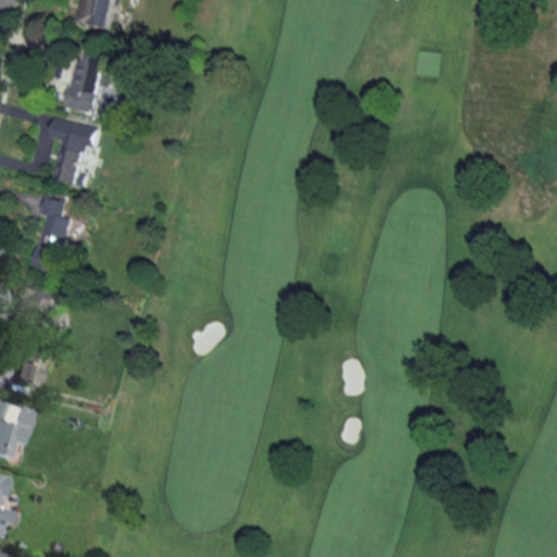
[(115,0),(81,0),(77,22),(112,27),(115,0)]
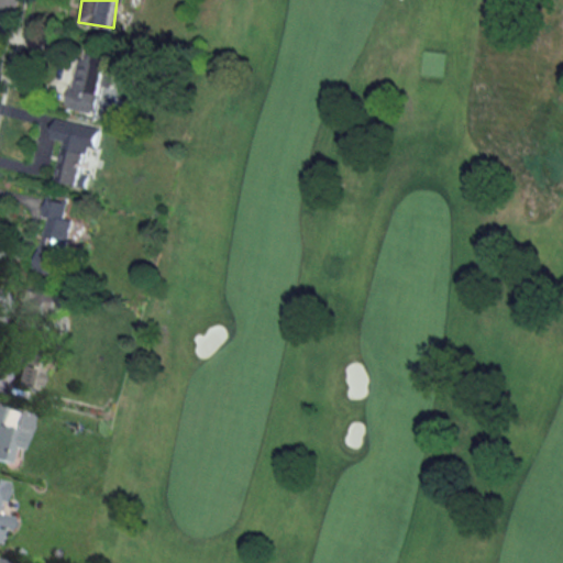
[(66,107),(97,113),(110,55),(80,47),(66,107)]
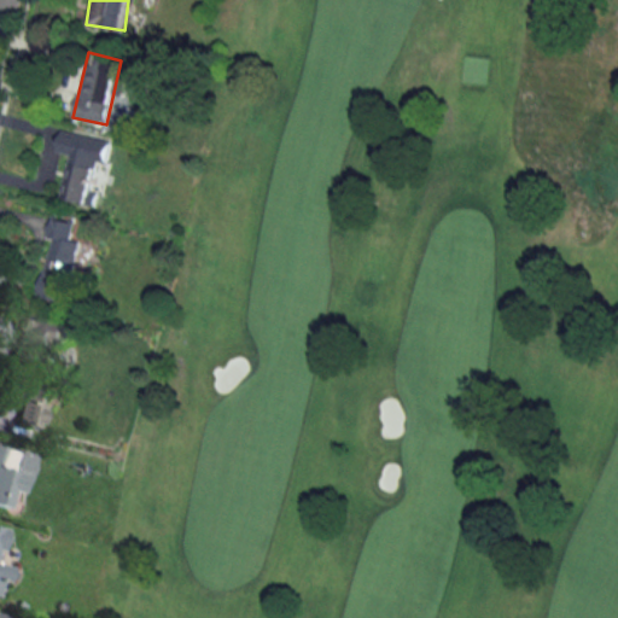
[(92,203),(103,138),(75,133),(63,198),(92,203)]
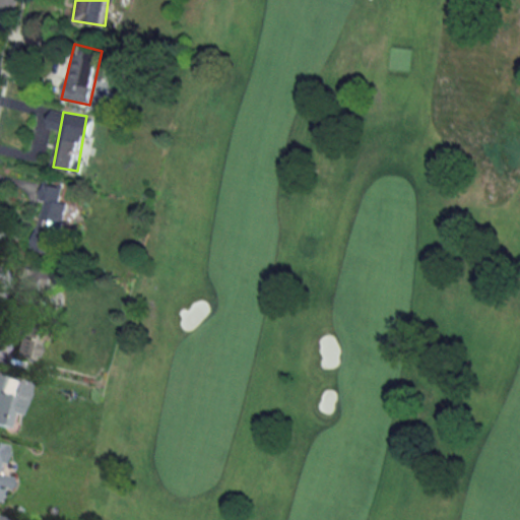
[(64,186),(47,182),(31,250),(56,255),(68,202),(60,201),(64,186)]
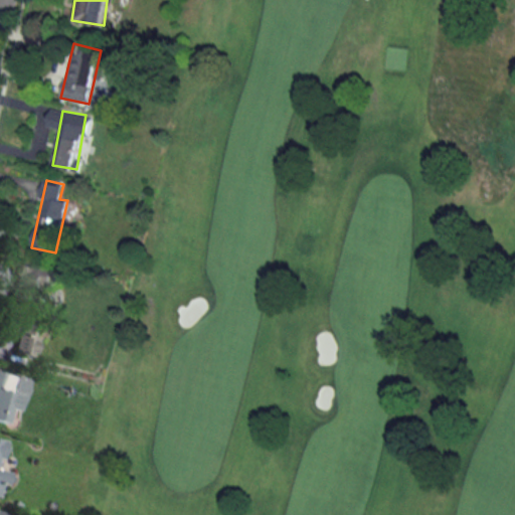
[(13,287),(47,294),(53,270),(18,262),(13,287)]
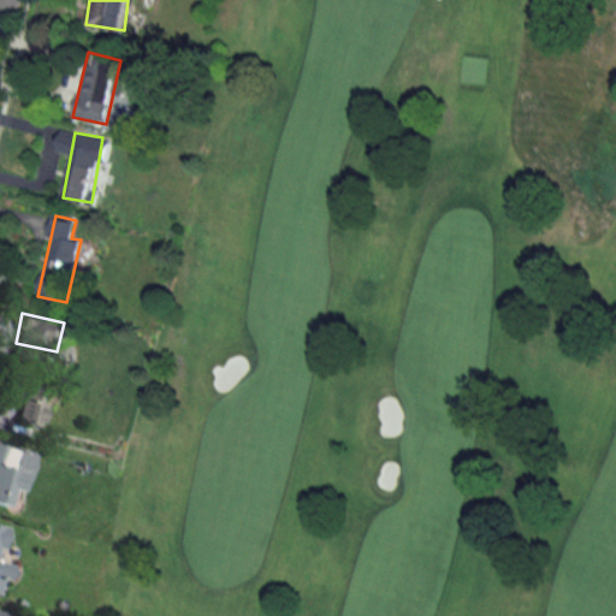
[(35,397),(39,394),(17,380),(9,392),(23,402),(15,415),(34,427),(47,406),(35,397)]
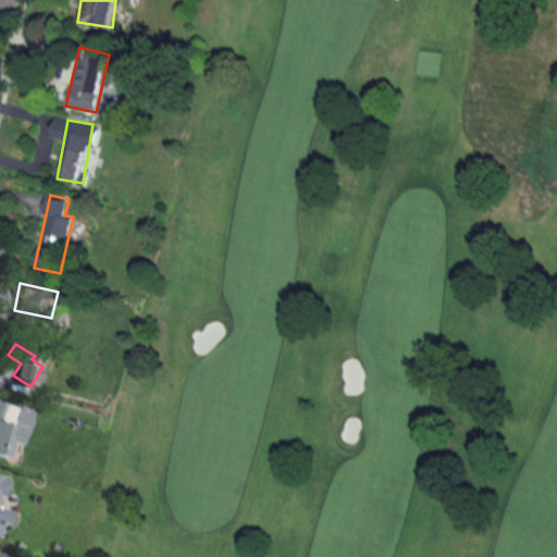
[(31,408),(0,401),(0,456),(7,458),(10,442),(23,445),(31,408)]
